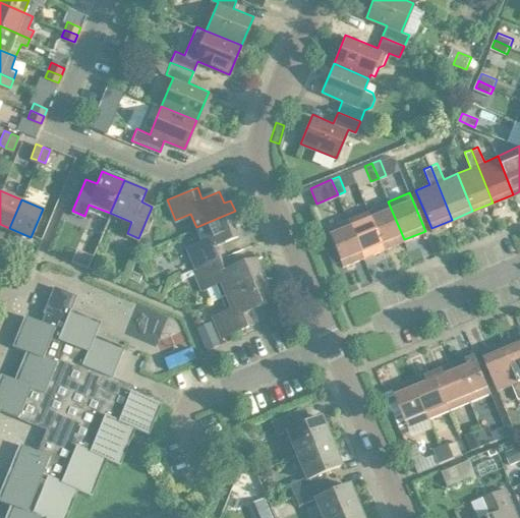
[(384,248),(404,239),(388,202),(367,210),(384,248)]
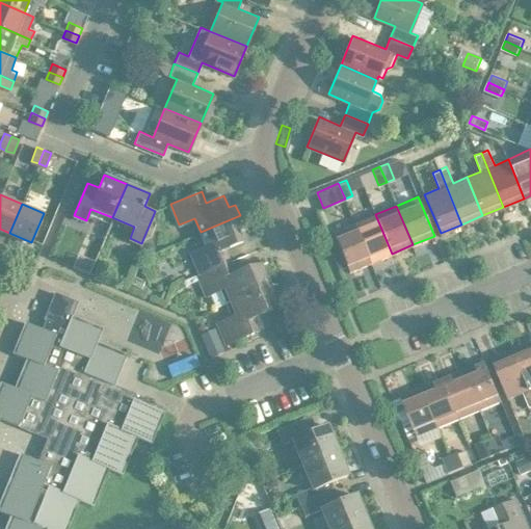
[(371,262),(392,254),(375,214),(355,222),(371,262)]
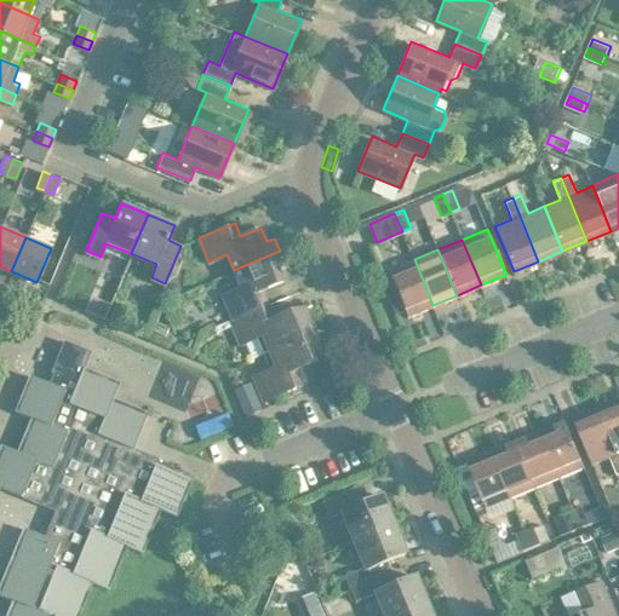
[(233,317),(268,303),(263,289),(282,281),(278,266),(285,264),(280,251),(234,270),(240,286),(222,293),(233,317)]
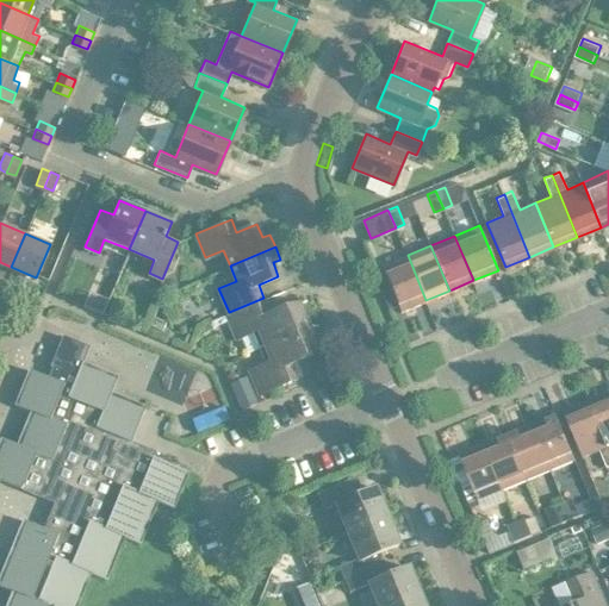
[(401,310),(426,300),(408,255),(383,266),(401,310)]
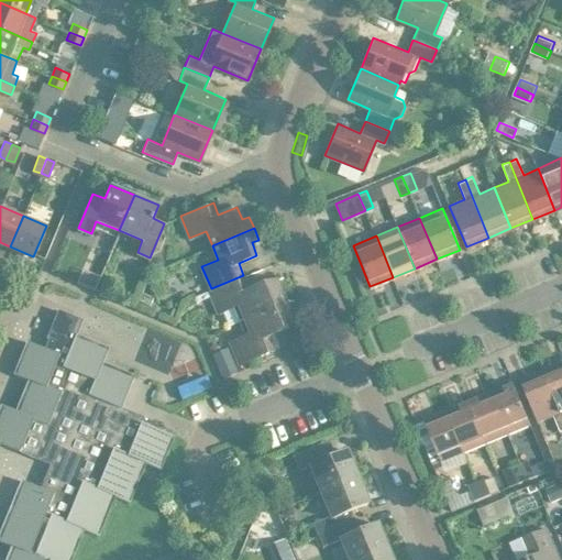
[(243,275),(211,288),(209,289),(218,311),(238,304),(243,318),(286,300),(277,277),(250,288),(243,275)]
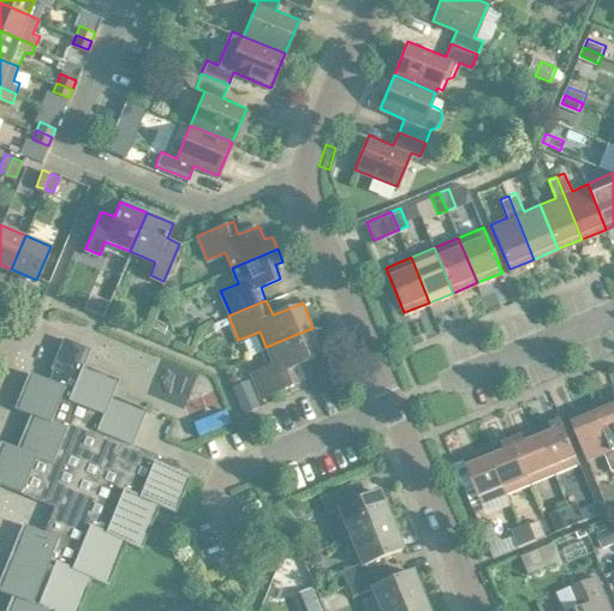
[(313,328),(266,347),(273,363),(251,372),(261,396),(300,379),(294,365),(323,353),(313,328)]
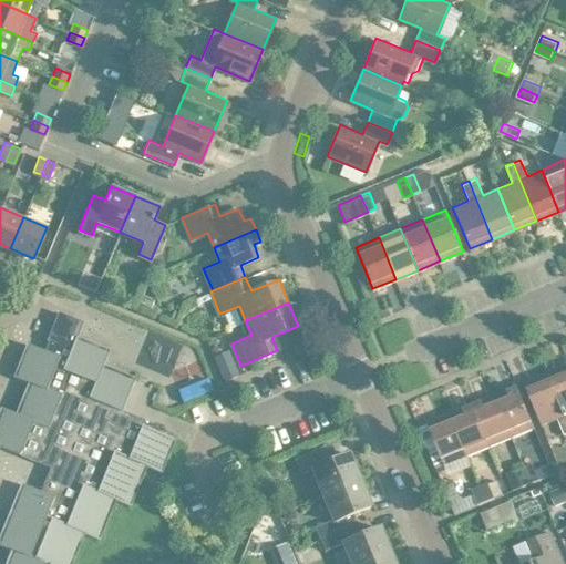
[(45,349),(27,342),(13,375),(28,381),(16,412),(0,406),(0,444),(20,452),(51,465),(47,478),(45,481),(41,490),(21,482),(12,502),(0,533),(0,543),(10,547),(3,563),(71,563),(82,537),(84,532),(100,537),(113,503),(115,499),(131,504),(144,471),(146,464),(162,471),(175,438),(174,438),(129,419),(120,416),(135,376),(103,363),(110,348),(78,335),(83,320),(82,319),(59,310),(47,339),(49,340),(45,349)]
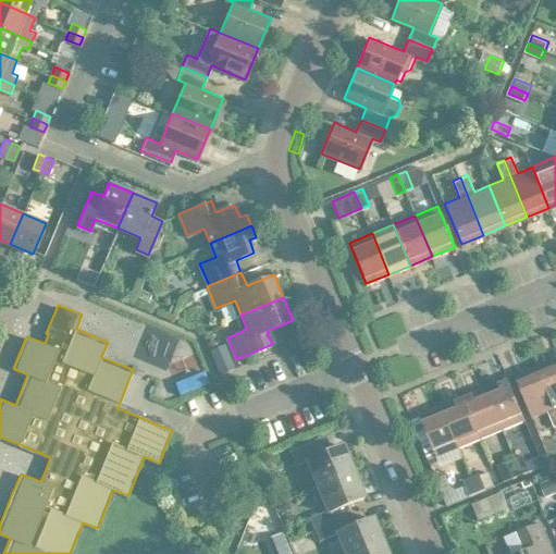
[(555,357),(538,366),(555,409),(555,357)]
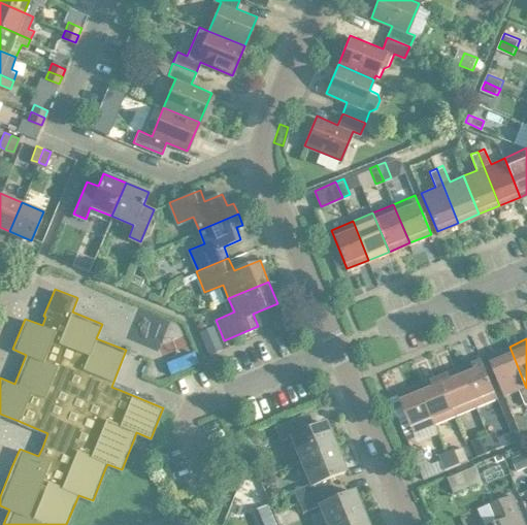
[(526,388),(509,347),(489,356),(504,394),(519,388),(525,403),(526,402),(526,388)]
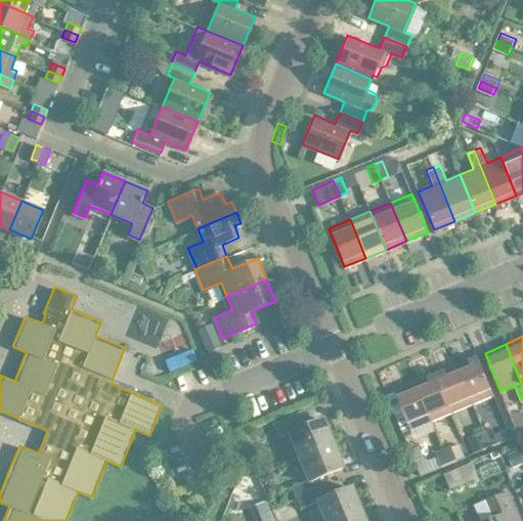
[(458,364),(473,402),(494,394),(478,355),(458,364)]
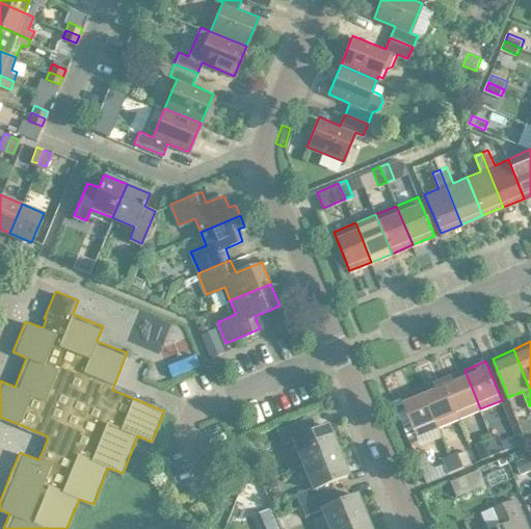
[(444,378),(459,417),(480,408),(465,370),(444,378)]
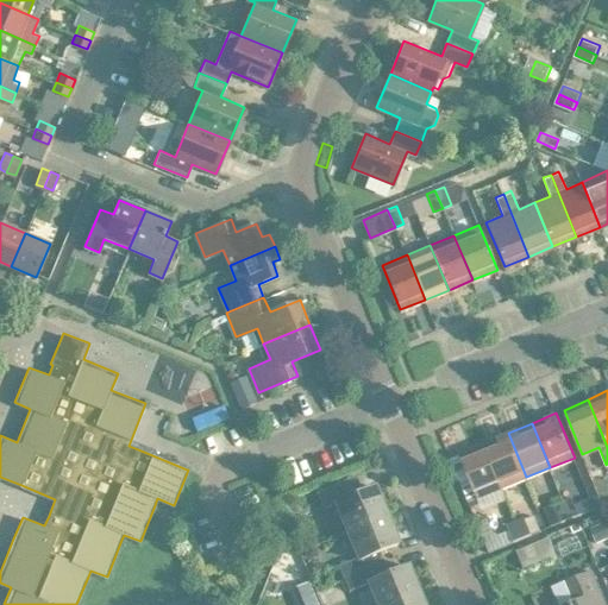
[(484,442),(502,487),(526,477),(508,433),(484,442)]
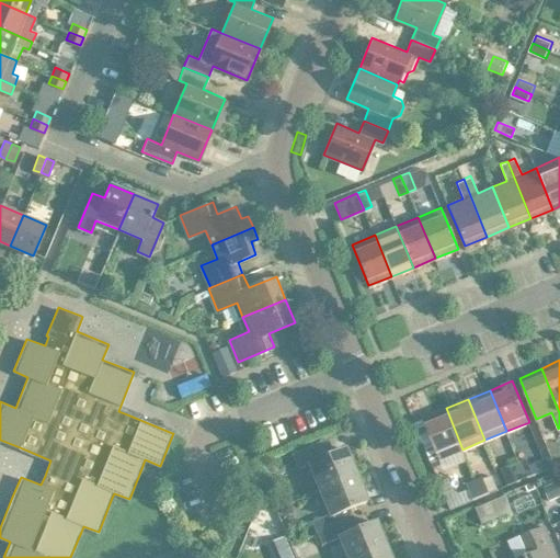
[(440,458),(463,450),(446,408),(423,418),(440,458)]
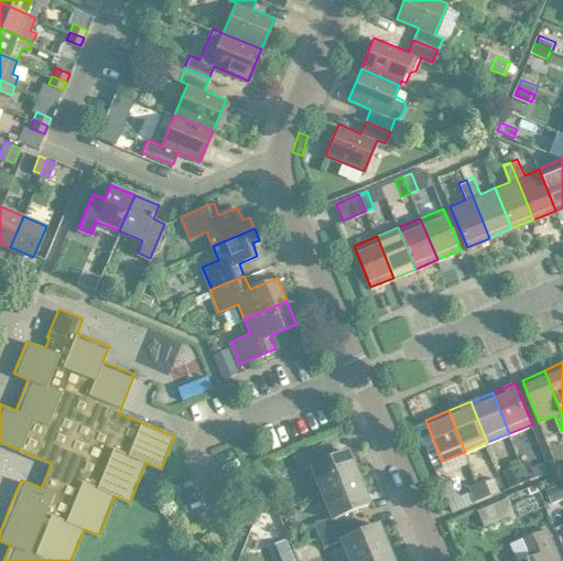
[(311,465),(322,491),(357,476),(346,450),(327,457),(322,442),(293,454),(300,470),(311,465)]
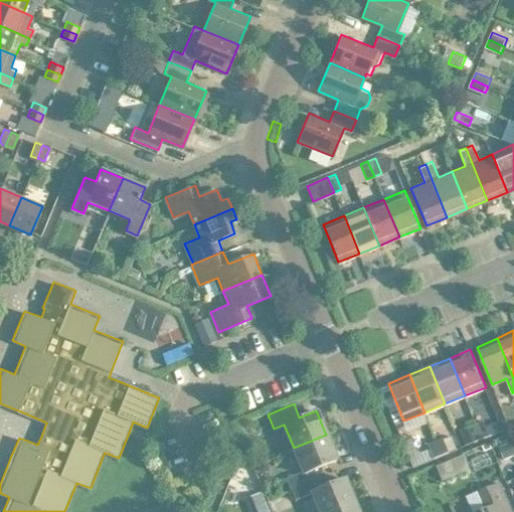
[(483,418),(476,422),(482,437),(489,434),(483,418)]
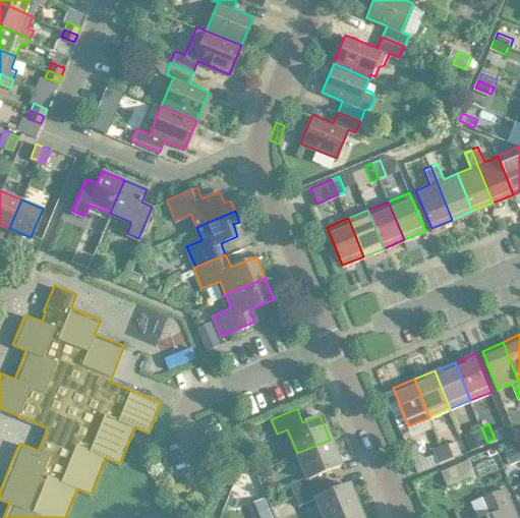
[(481,427),(467,433),(473,448),(487,442),(481,427)]
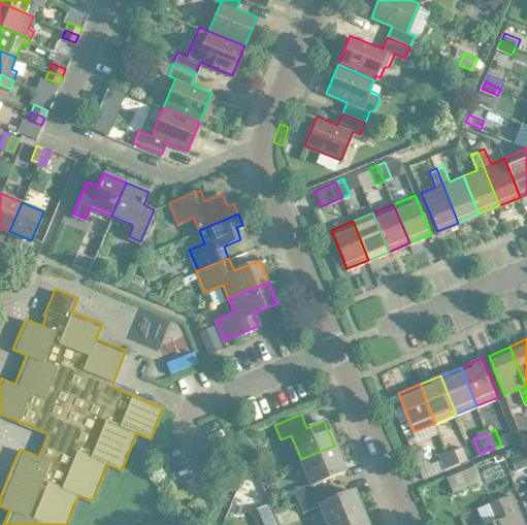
[(298,500),(333,486),(329,477),(344,470),(334,446),(301,459),(310,482),(294,489),(294,491),(290,493),(287,500),(289,504),(298,500)]
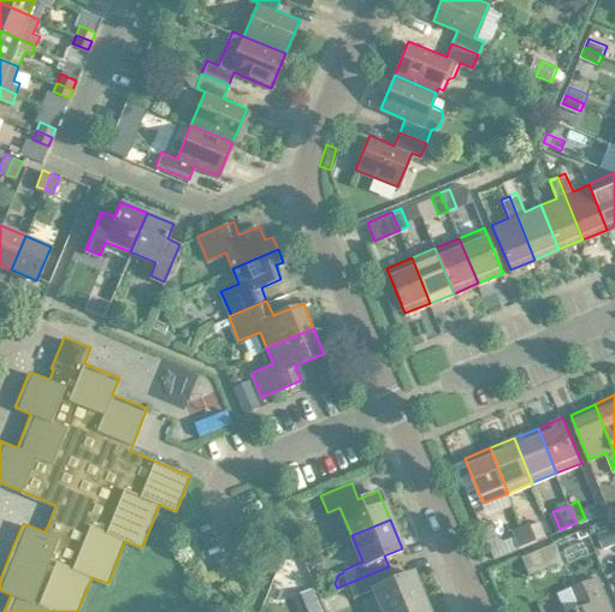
[(538,539),(530,521),(521,524),(528,542),(538,539)]
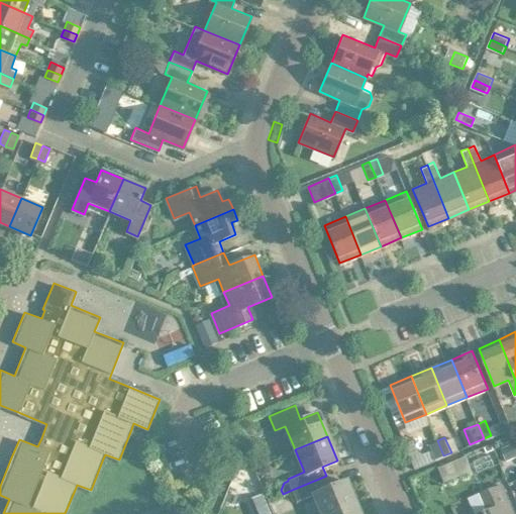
[(443,455),(437,440),(430,443),(436,458),(443,455)]
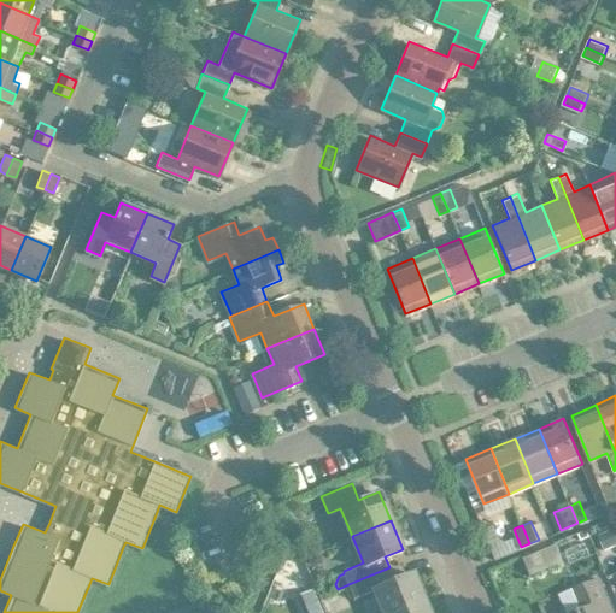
[(394,579),(389,567),(348,584),(353,596),(373,588),(383,612),(392,612),(424,600),(412,571),(394,579)]
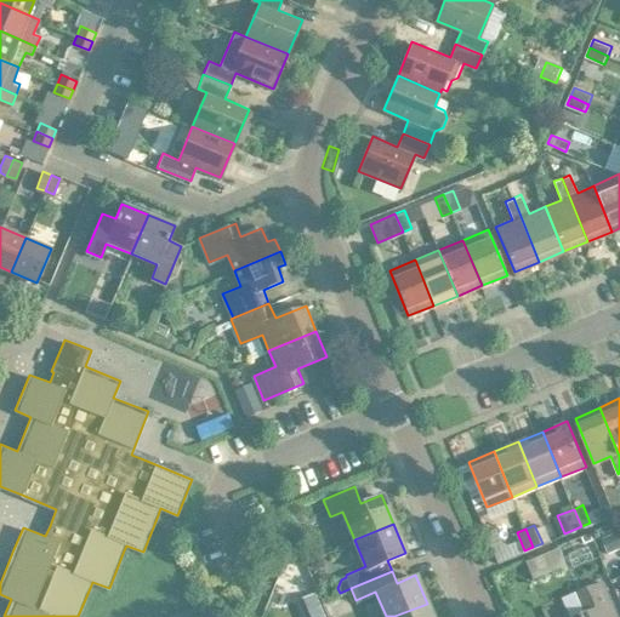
[(619,616),(604,581),(578,592),(586,612),(573,616),(619,616)]
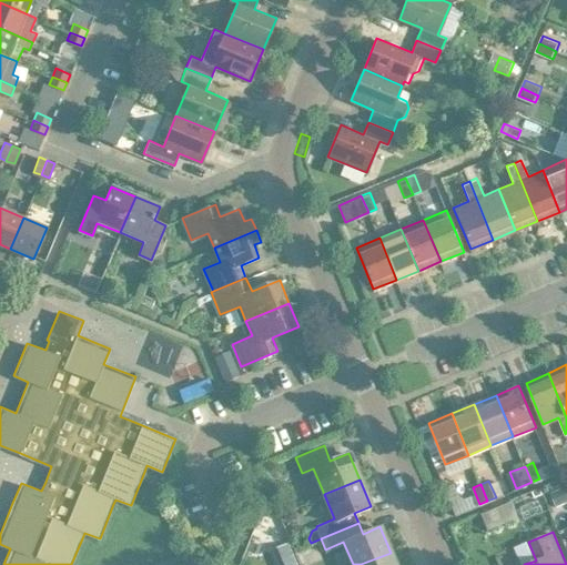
[(395,564),(391,553),(361,564),(395,564)]
